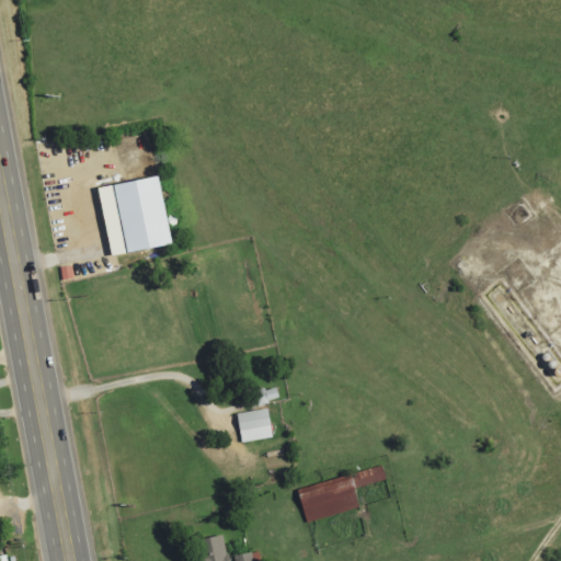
[(110,184),(124,253),(168,244),(155,175),(110,184)]
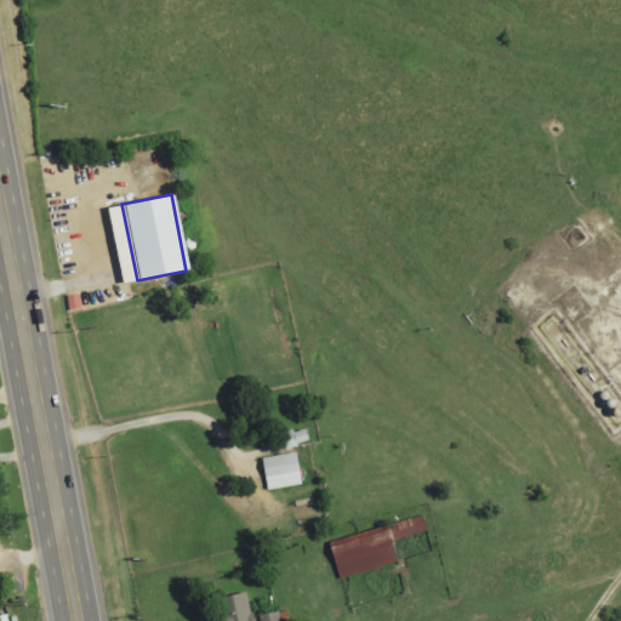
[(275,434),(278,451),(296,449),(296,443),(307,442),(305,429),(275,434)]
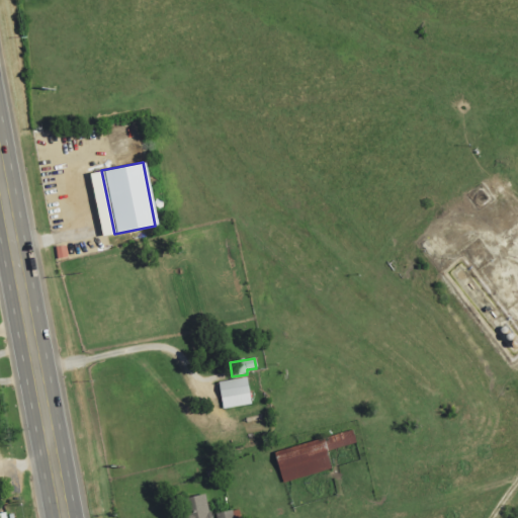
[(222,409),(250,404),(246,377),(217,382),(222,409)]
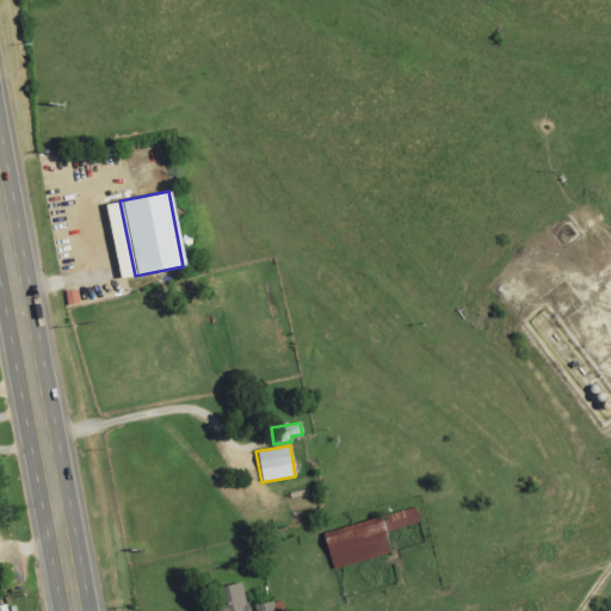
[(384,517),(389,532),(419,523),(414,507),(384,517)]
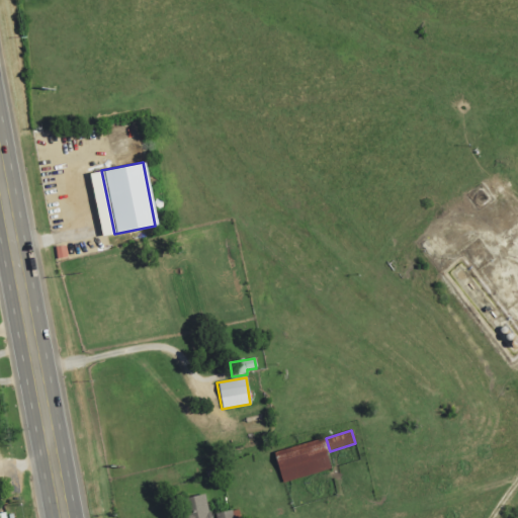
[(280,483),(330,469),(323,439),(272,452),(280,483)]
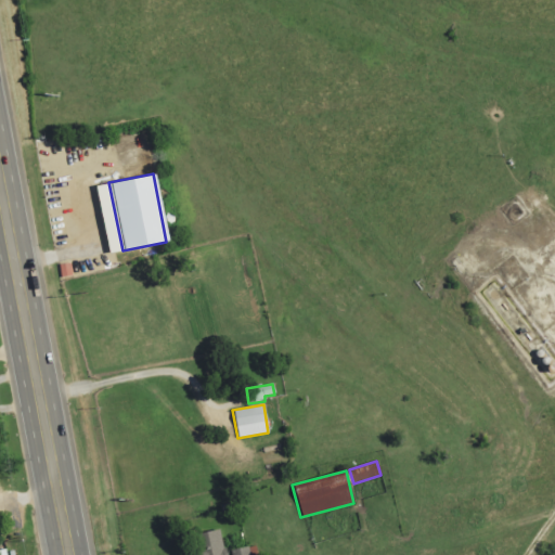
[(224,554),(221,529),(198,533),(201,547),(191,549),(192,554),(224,554)]
